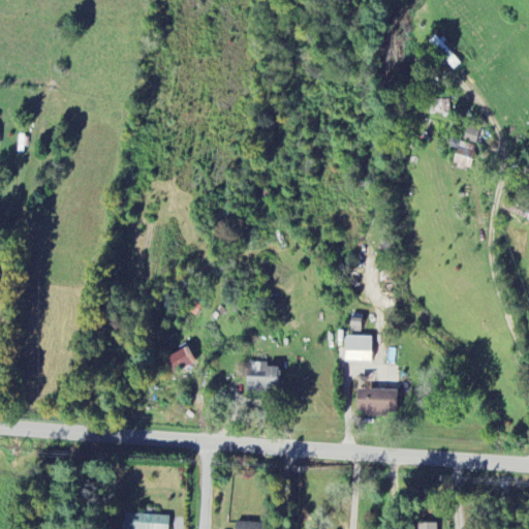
[(455,70),(461,64),(435,36),(428,42),(455,70)]
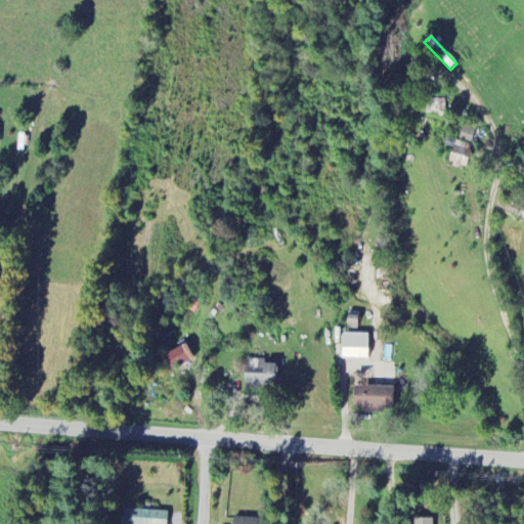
[(425,100),(426,114),(445,113),(444,99),(425,100)]
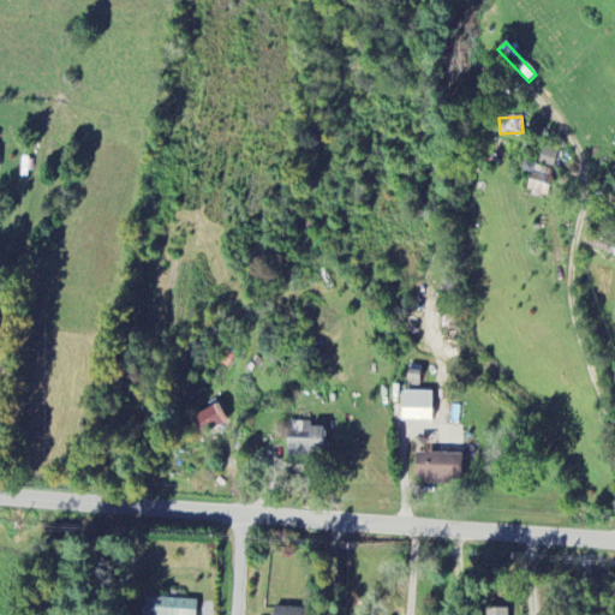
[(538,167),(553,169),(556,151),(542,149),(538,167)]
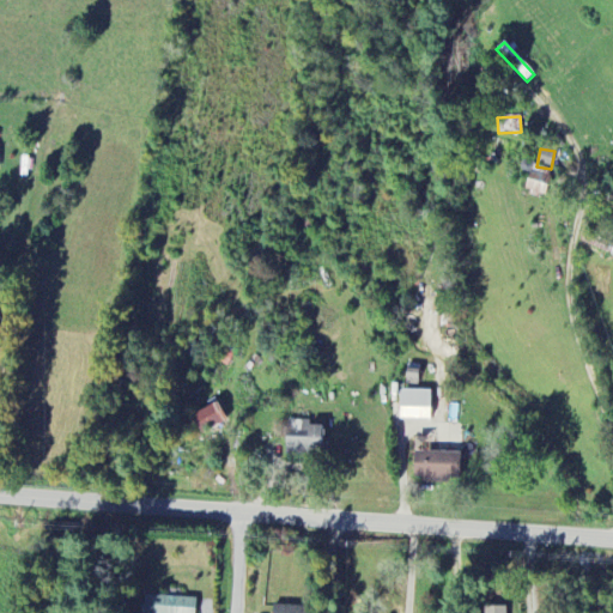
[(553,173),(533,167),(525,192),(545,199),(553,173)]
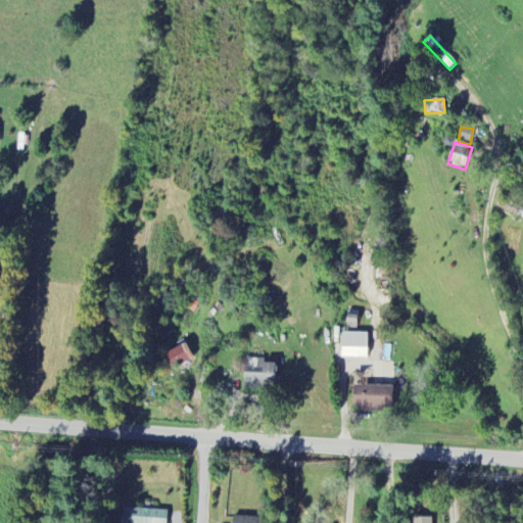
[(368,360),(368,334),(341,333),(341,359),(368,360)]
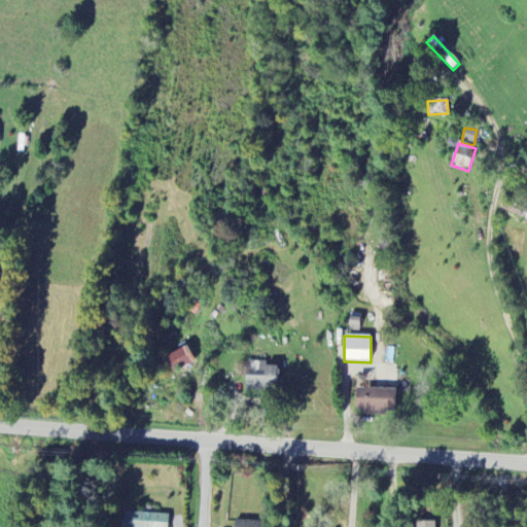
[(192,360),(185,347),(165,358),(172,372),(192,360)]
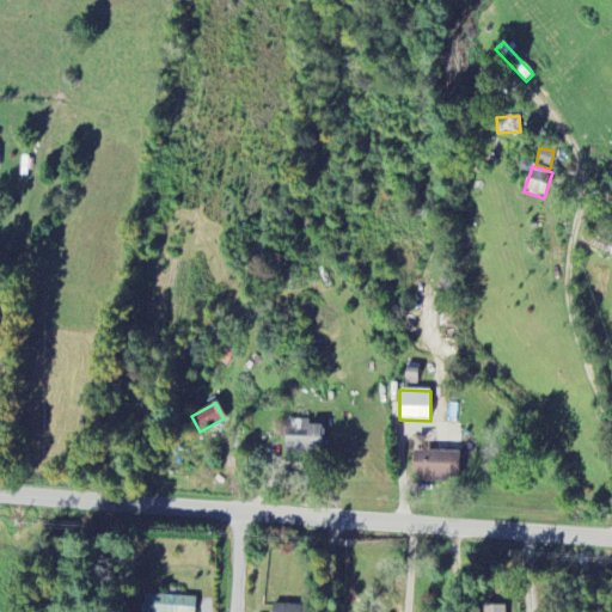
[(286,451),(322,450),(320,423),(285,424),(286,451)]
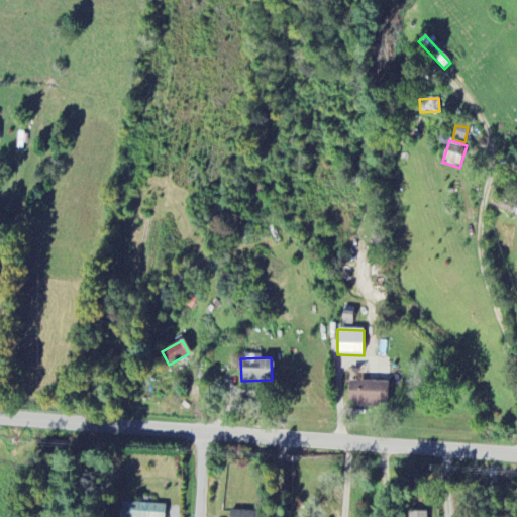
[(348,403),(356,404),(355,405),(388,406),(389,382),(348,382),(348,403)]
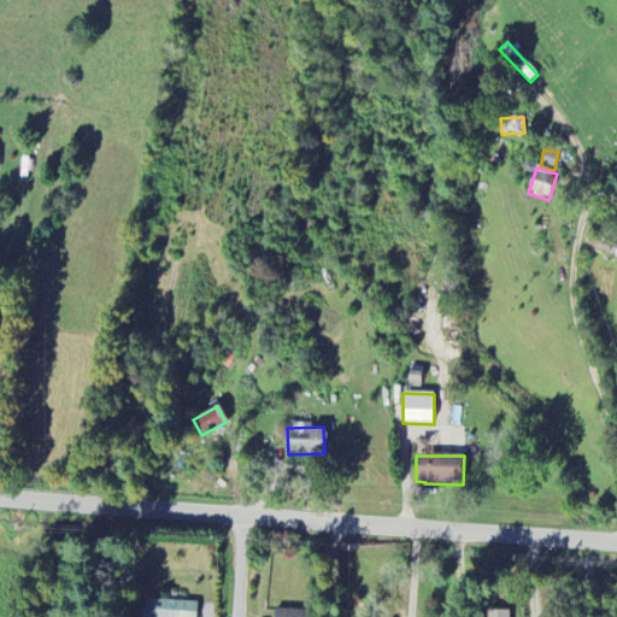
[(142,616),(195,616),(197,603),(144,600),(142,616)]
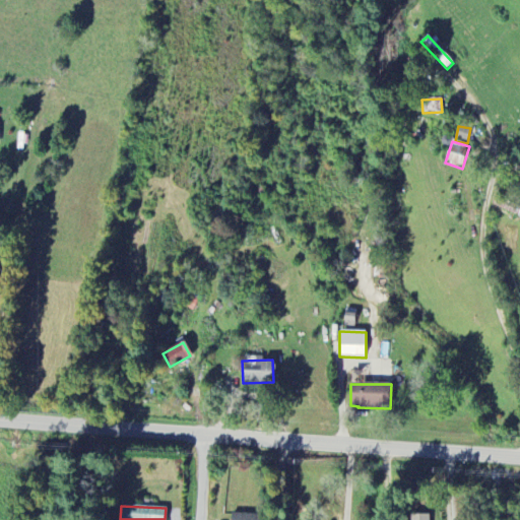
All buildings are outlined.
